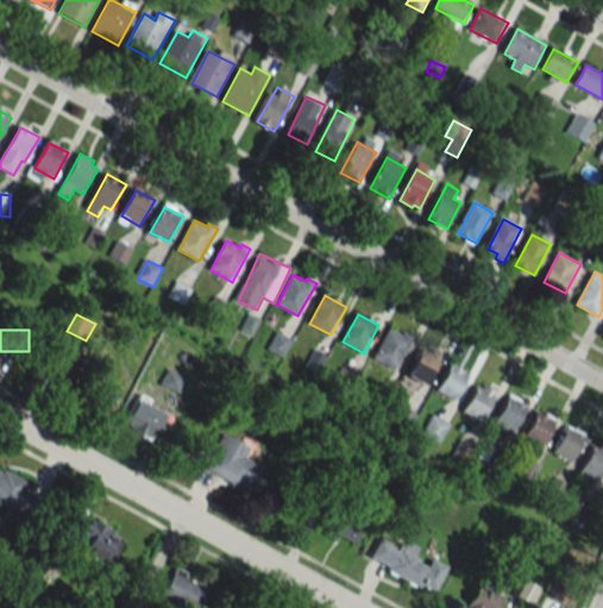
[(375,359),(391,330),(403,337),(406,333),(416,338),(397,371),(375,359)]
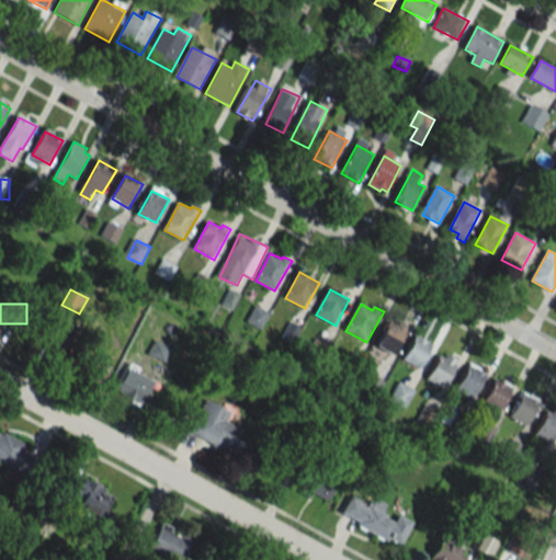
[(378,346),(395,355),(409,327),(393,318),(378,346)]
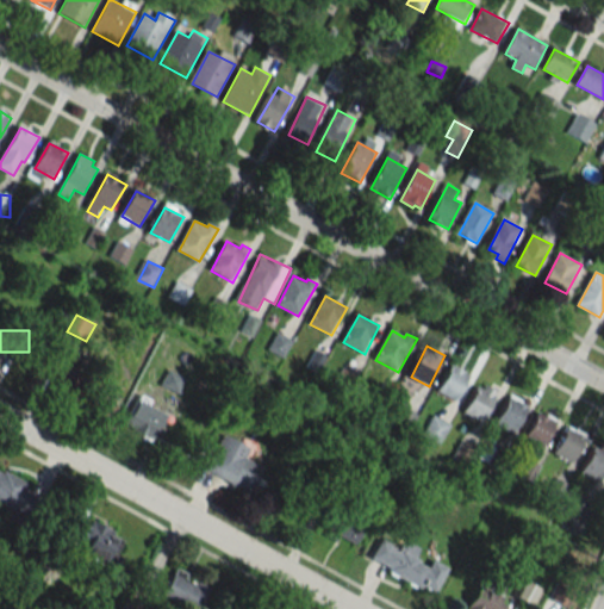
[(86,396),(91,362),(54,356),(49,391),(86,396)]
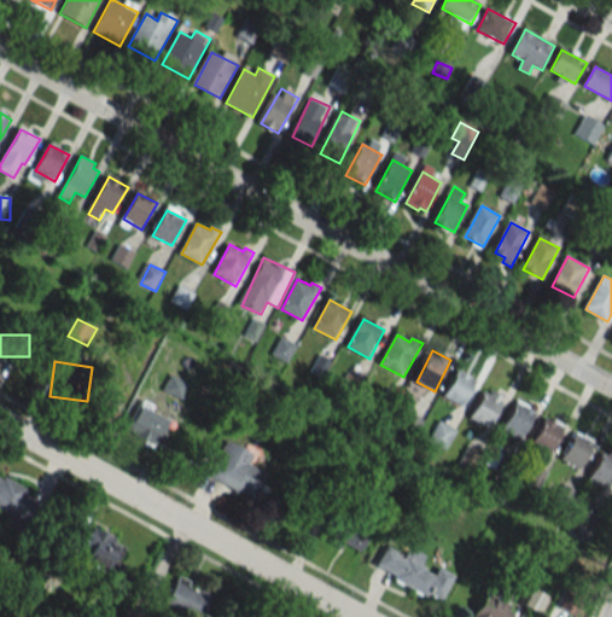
[(446,397),(459,371),(478,380),(464,407),(446,397)]
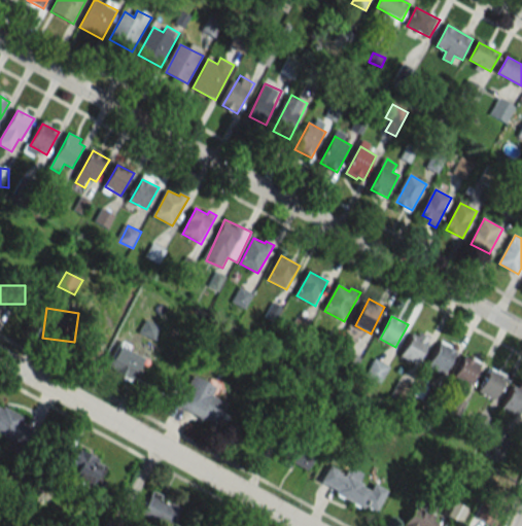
[(157,341),(164,328),(149,320),(142,332),(157,341)]
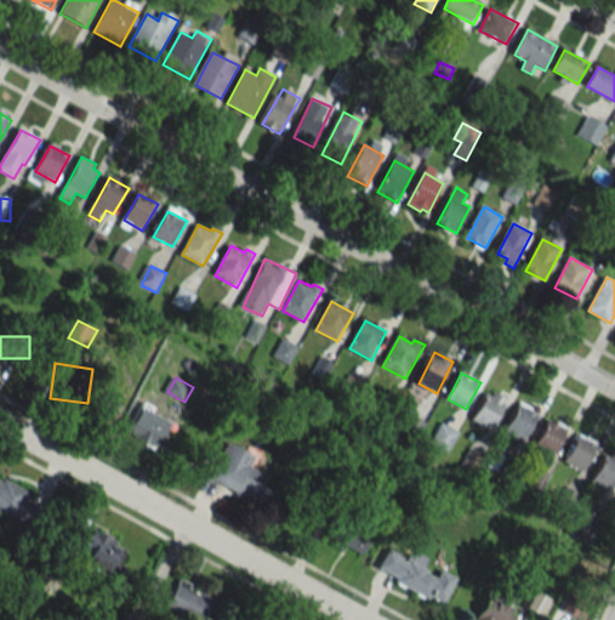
[(136,393),(109,386),(101,416),(127,424),(136,393)]
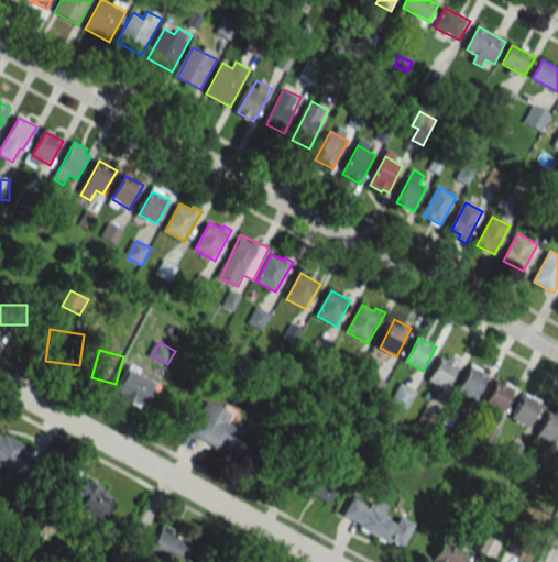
[(430,382),(442,357),(460,366),(447,390),(430,382)]
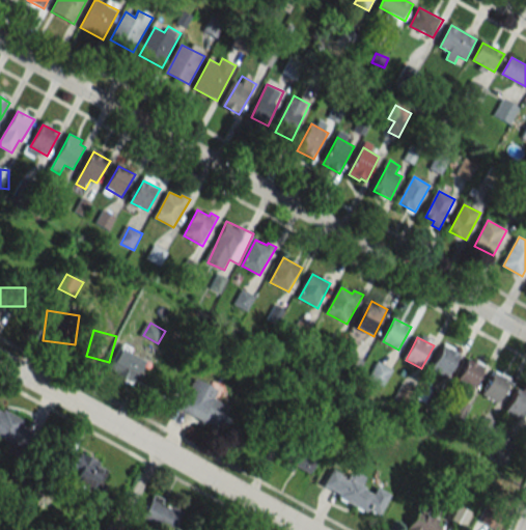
[(434,368),(445,346),(461,355),(448,378),(434,368)]
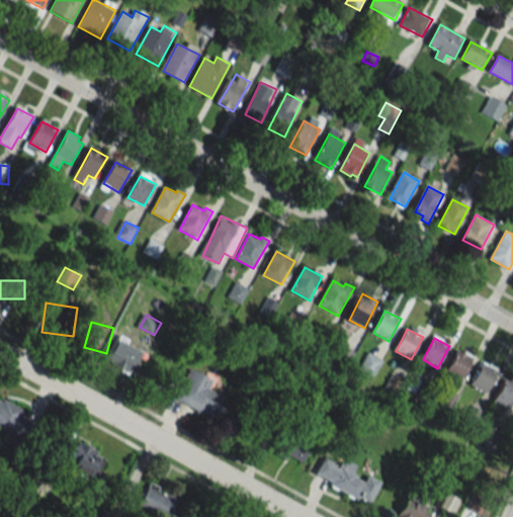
[(133,374),(144,352),(119,340),(108,362),(133,374)]
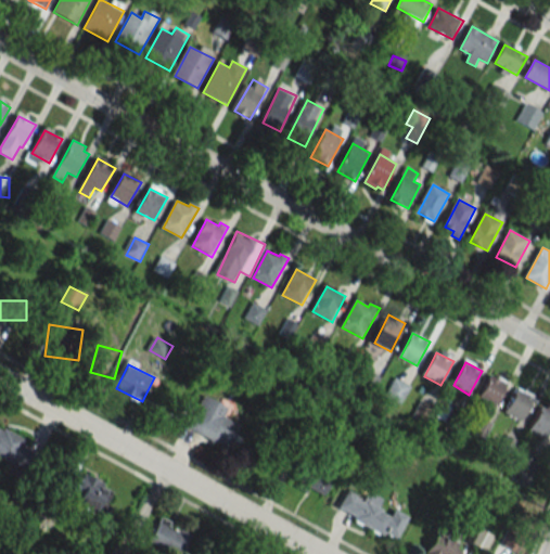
[(480,399),(491,376),(509,385),(496,409),(480,399)]
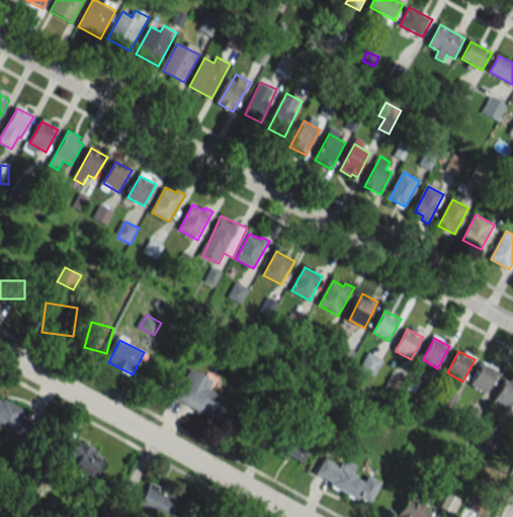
[(386,360),(370,352),(361,370),(376,378),(386,360)]
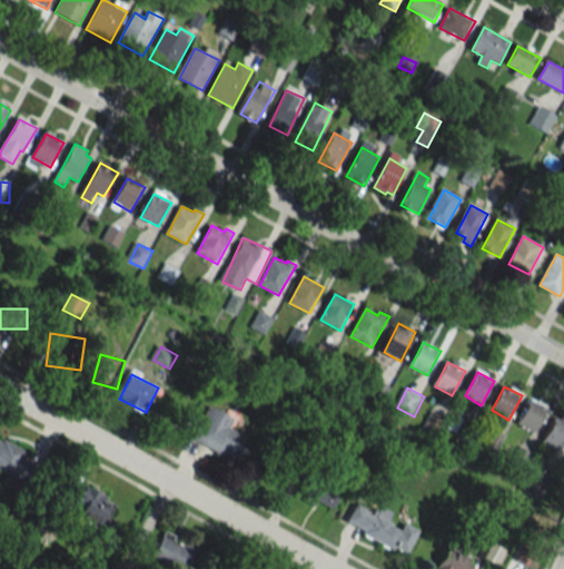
[(520,424),(532,400),(550,409),(536,434),(520,424)]
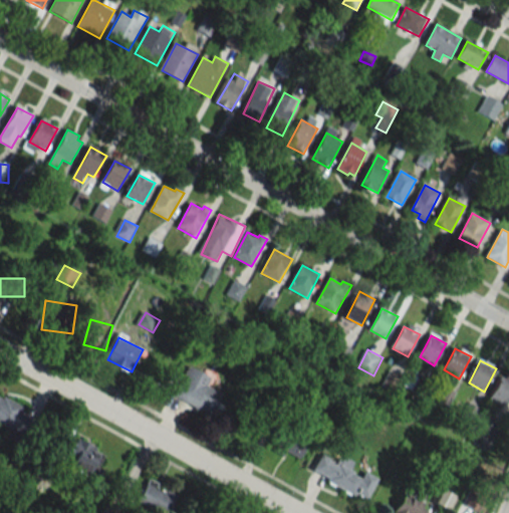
[(192,367),(214,378),(209,387),(224,396),(213,416),(176,397),(192,367)]
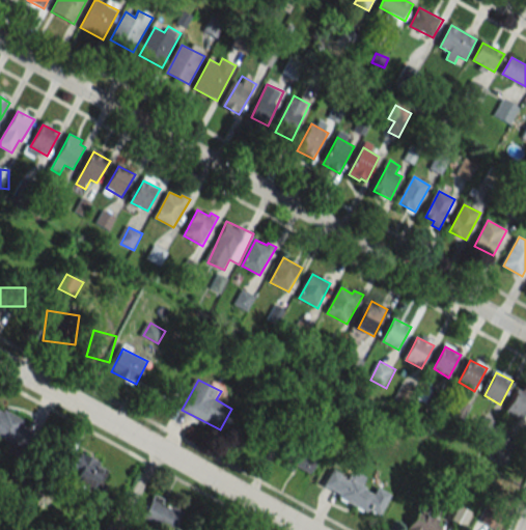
[(508,412),(520,390),(525,393),(525,417),(523,421),(508,412)]
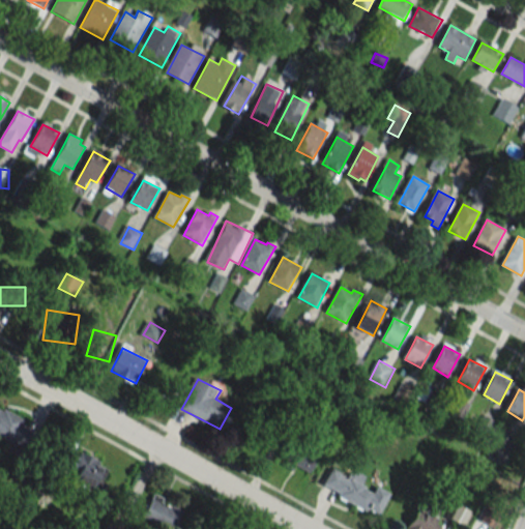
[(30,422),(0,406),(0,436),(18,446),(30,422)]
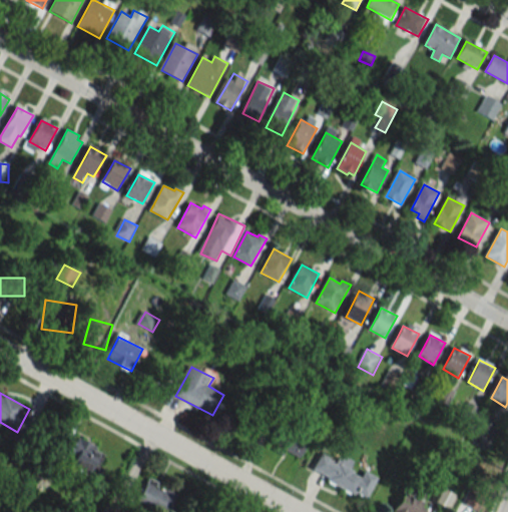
[(305,456),(312,438),(273,422),(276,416),(246,405),(236,429),(305,456)]
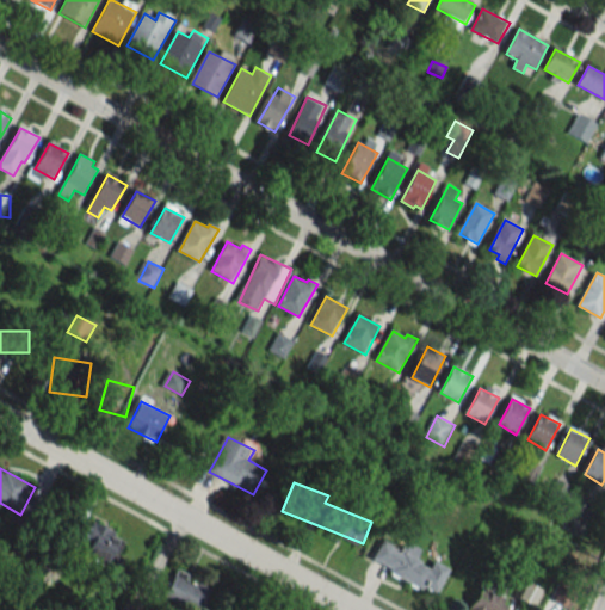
[(127,538),(97,522),(84,544),(92,548),(87,556),(110,568),(127,538)]
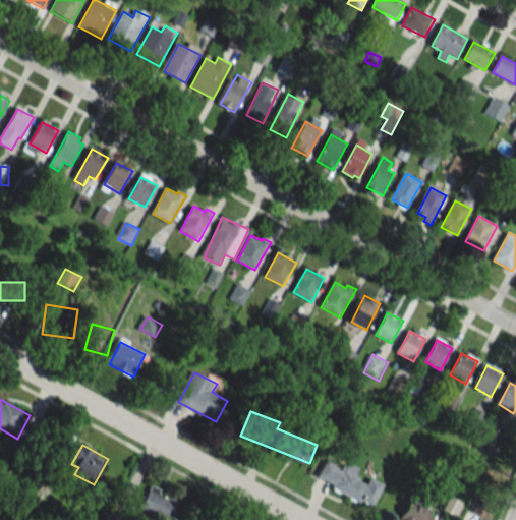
[(385,485),(374,507),(363,501),(361,504),(333,488),(334,486),(320,478),(329,461),(338,466),(336,469),(342,472),(345,465),(349,466),(350,463),(361,469),(357,477),(361,479),(360,481),(367,485),(371,478),(385,485)]
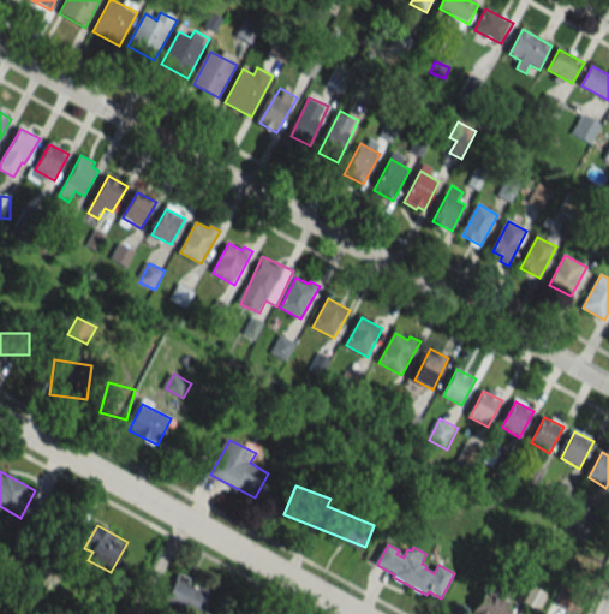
[(167,601),(196,613),(204,613),(214,594),(178,577),(167,601)]
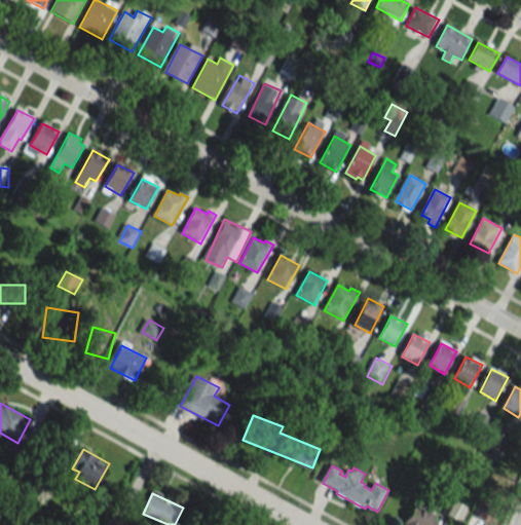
[(446,515),(460,522),(469,508),(454,500),(446,515)]
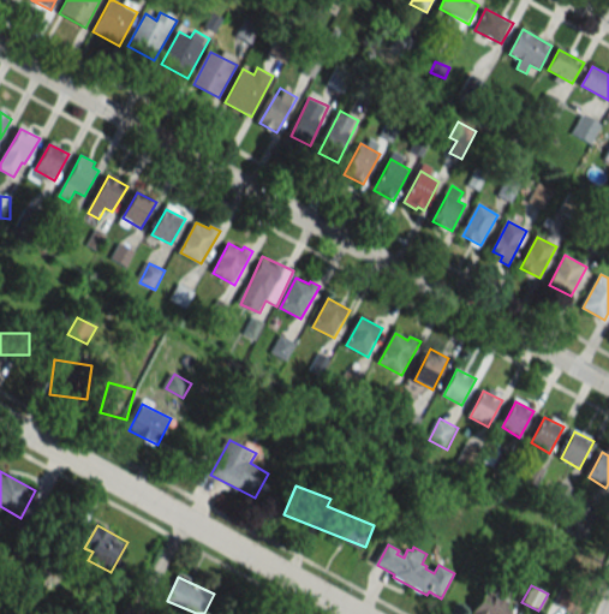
[(507,613),(512,603),(485,590),(473,613),(507,613)]
